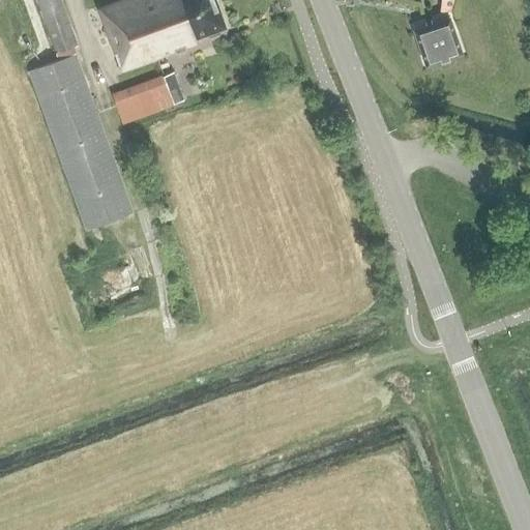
[(131,210),(98,117),(71,45),(75,43),(58,0),(35,0),(57,58),(27,69),(45,117),(84,228),(131,210)]
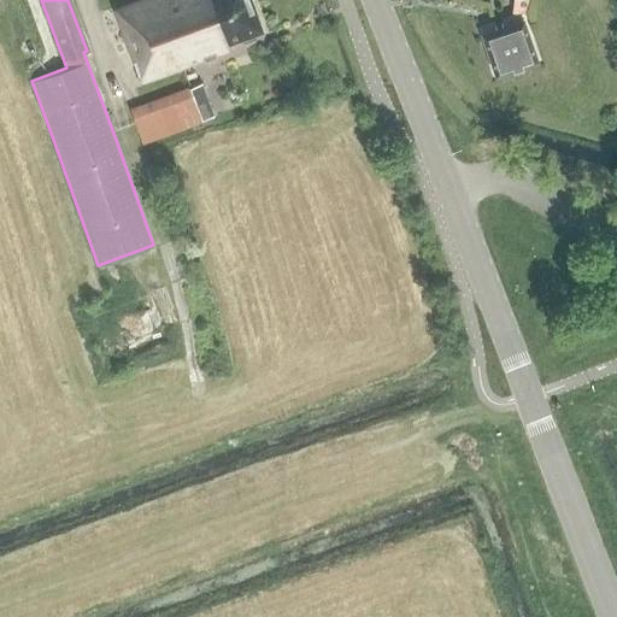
[(136,0),(113,9),(139,81),(229,48),(228,43),(259,33),(247,0),(136,0)]
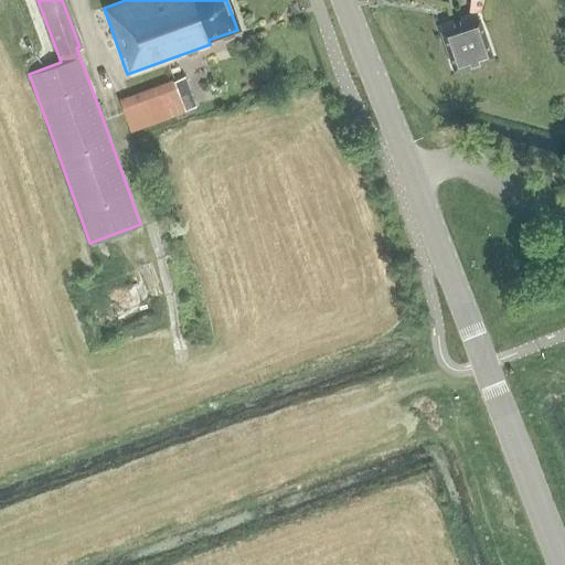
[(469,0),(468,16),(480,11),(482,0),(469,0)]
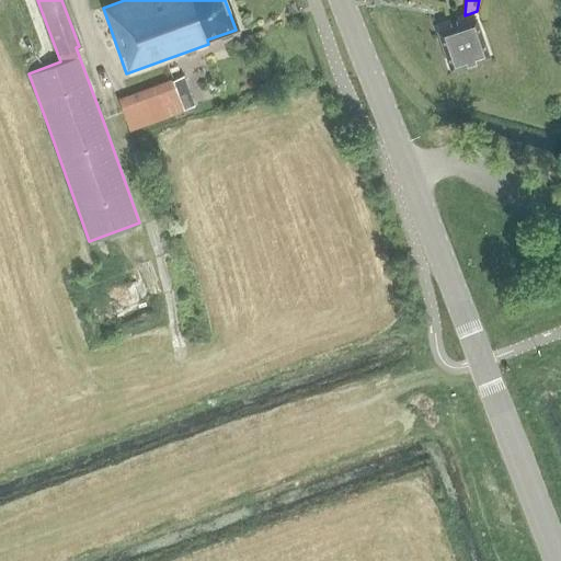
[(474,18),(437,31),(446,55),(450,68),(488,55),(483,43),(474,18)]
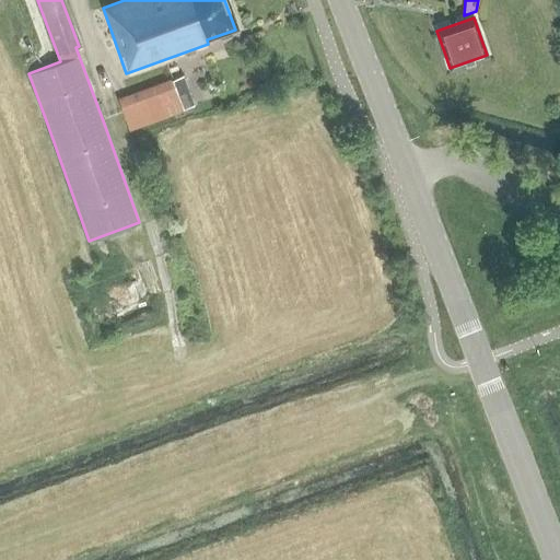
[(127,130),(147,124),(183,111),(172,81),(116,102),(125,123),(127,130)]
